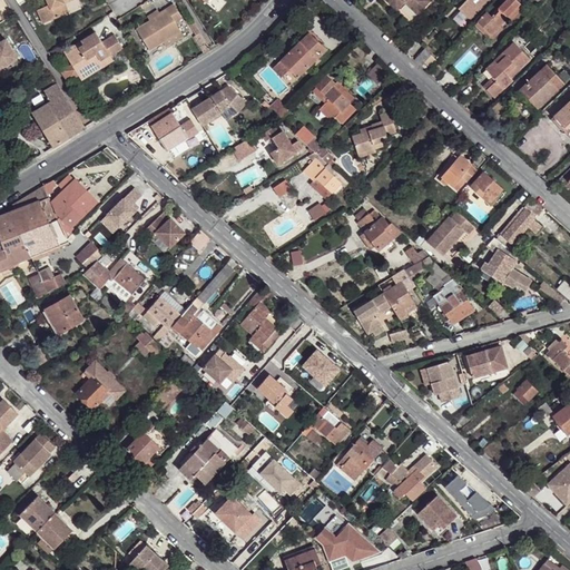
[(38,11),(43,25),(62,16),(59,6),(65,3),(74,0),(47,0),(49,6),(38,11)]
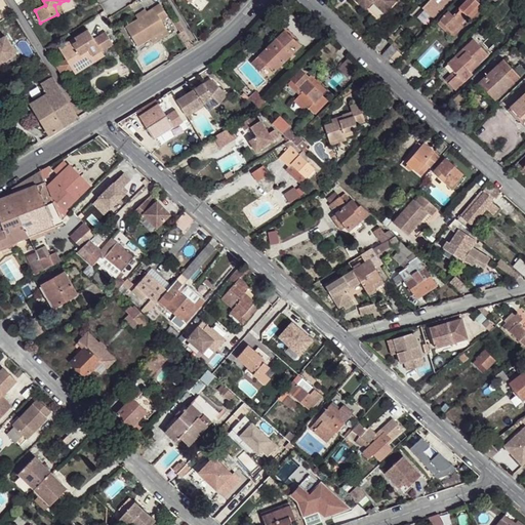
[(356,0),(366,8),(373,1),(385,12),(396,0),(356,0)]
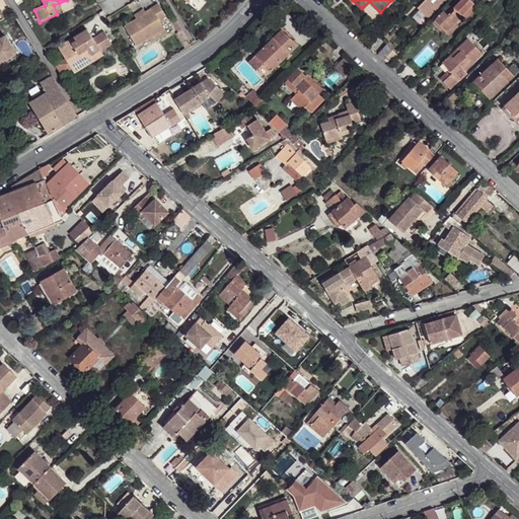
[(462,0),(455,8),(456,9),(449,16),(445,11),(434,22),(441,29),(444,26),(445,26),(447,25),(451,28),(456,22),(463,15),(473,5),(475,3),(471,0),(462,0)]
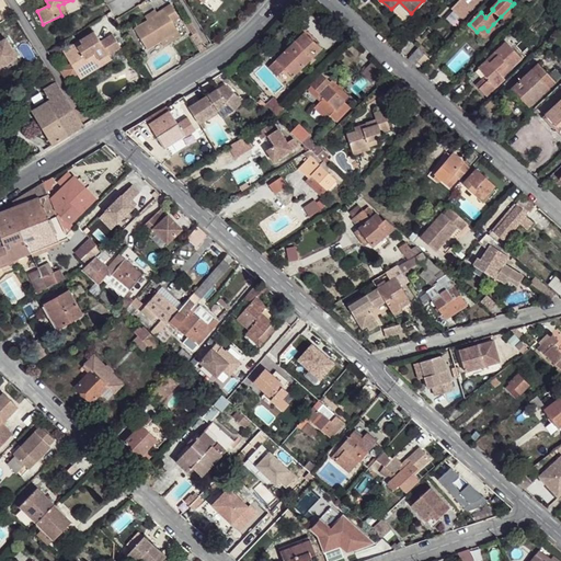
[(61,15),(67,13),(64,3),(58,6),(61,15)]
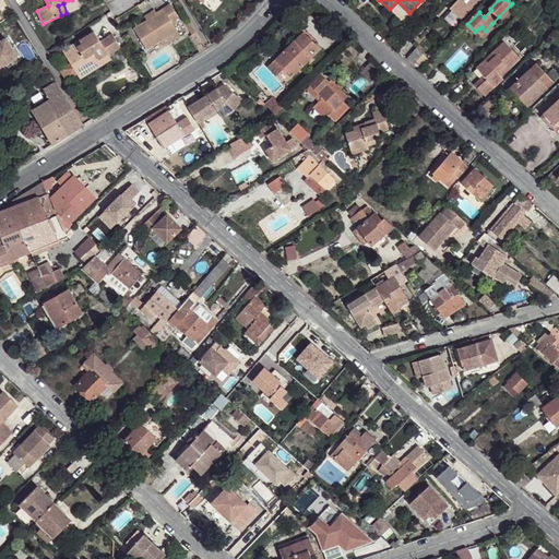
[(510,6),(499,16),(502,20),(513,9),(510,6)]
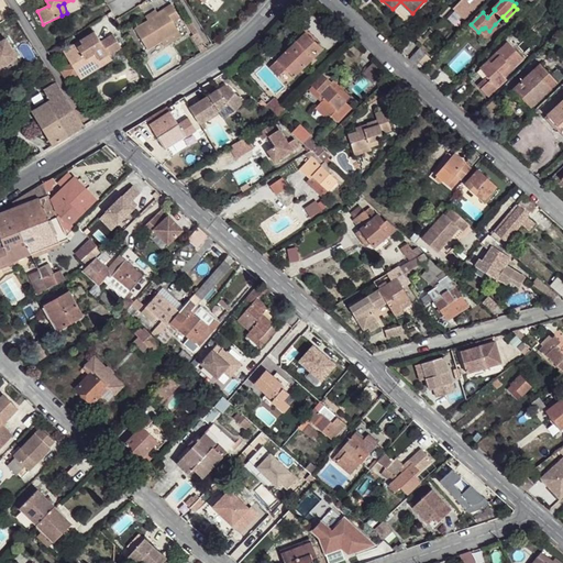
[(145,23),(133,30),(145,51),(181,29),(168,7),(157,14),(157,17),(145,23)]
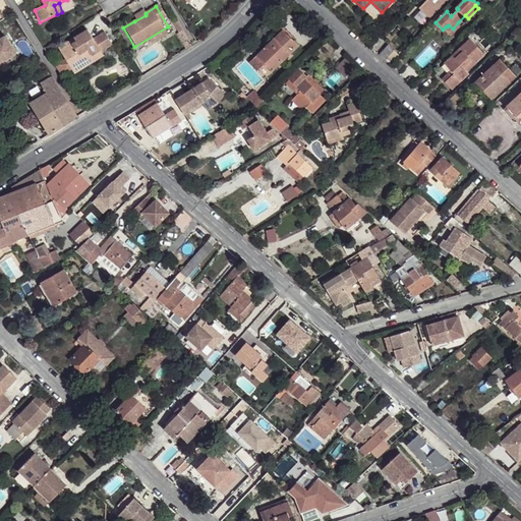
[(132,16),(134,21),(146,15),(146,13),(143,10),(132,16)]
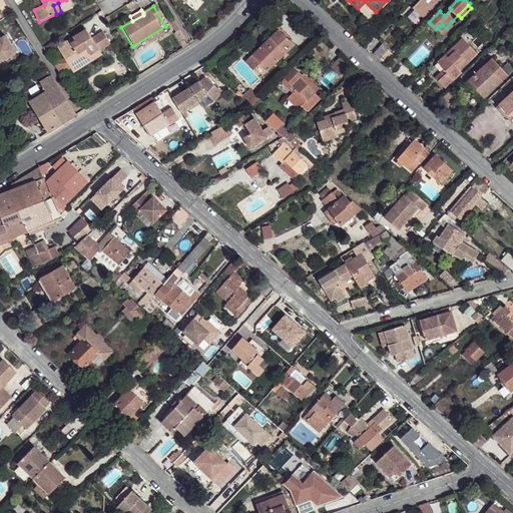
[(451,22),(446,28),(448,31),(454,25),(451,22)]
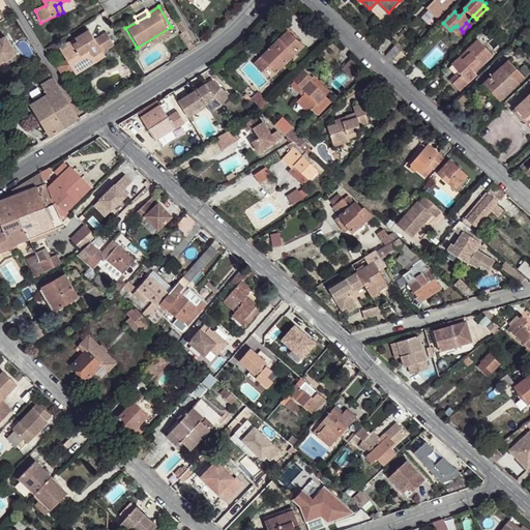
[(186,48),(193,43),(181,26),(178,28),(181,33),(179,34),(186,48)]
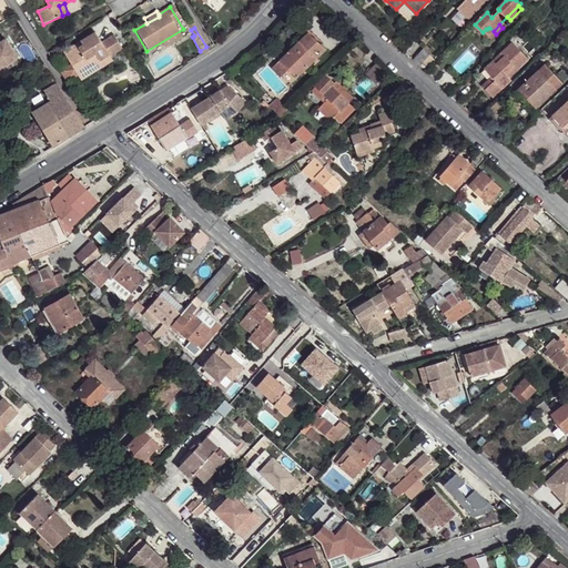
[(486,29),(483,32),(490,40),(494,37),(492,33),(494,31),(489,28),(487,29),(486,29)]
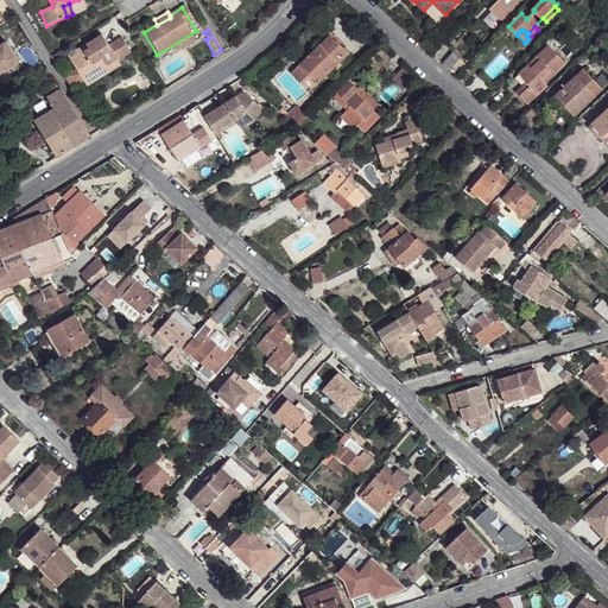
[(330,35),(322,44),(325,48),(334,38),(330,35)]
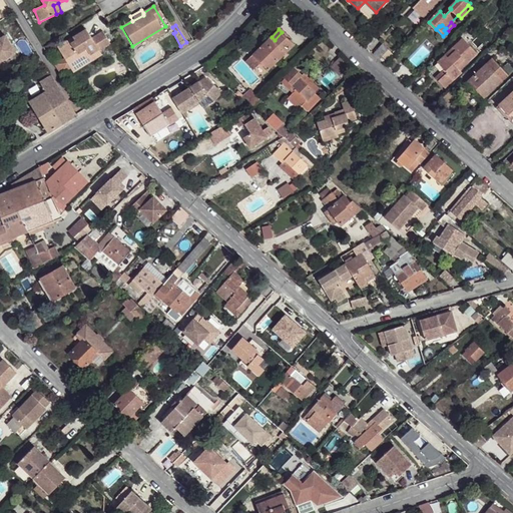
[(59,51),(70,70),(82,62),(91,57),(90,55),(88,51),(95,47),(98,50),(99,52),(109,45),(102,32),(91,39),(86,31),(73,38),(75,42),(59,51)]
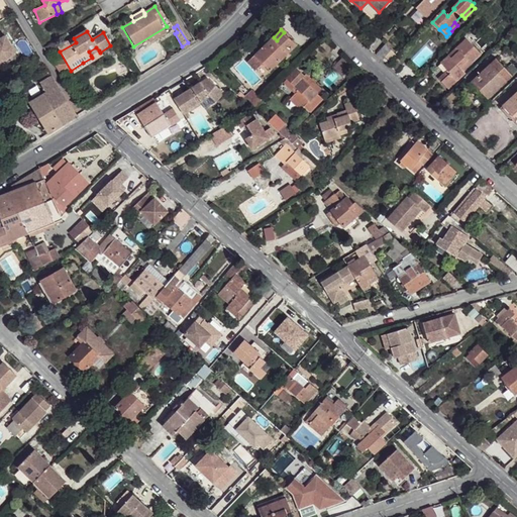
[(271,71),(297,45),(284,32),(277,40),(274,37),(255,55),(247,62),(255,71),(263,63),(271,71)]
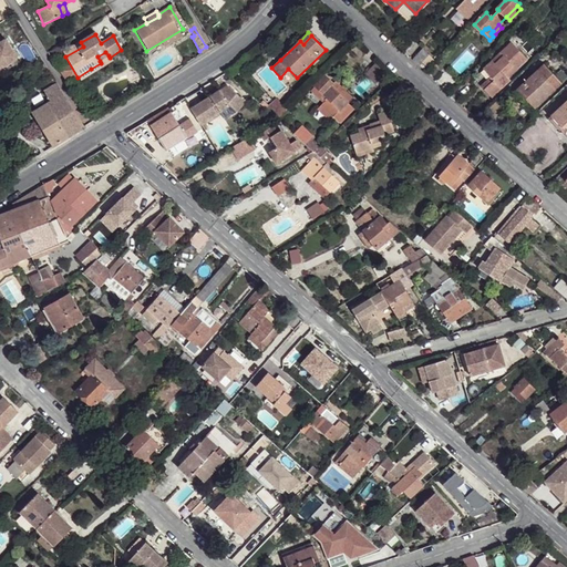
[(0,68),(17,58),(4,39),(0,41),(0,68)]
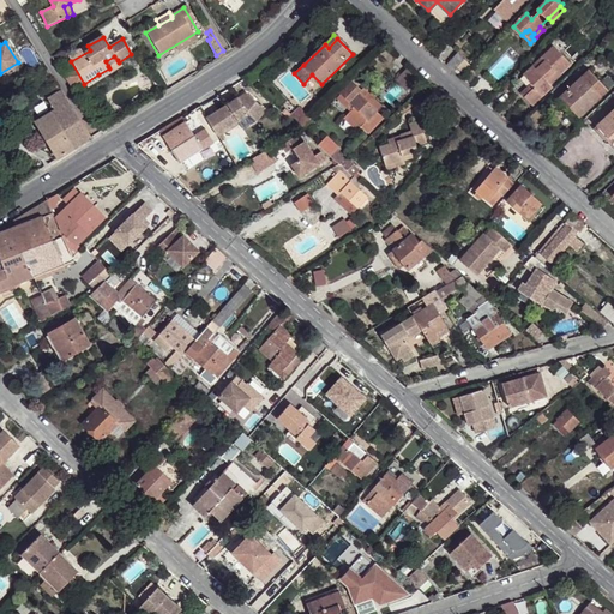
[(90,50),(88,46),(70,58),(71,61),(90,50)]
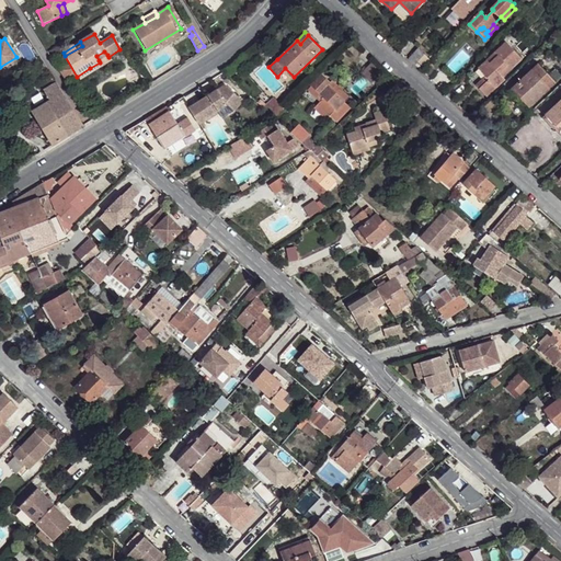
[(152,54),(162,48),(159,42),(149,48),(152,54)]
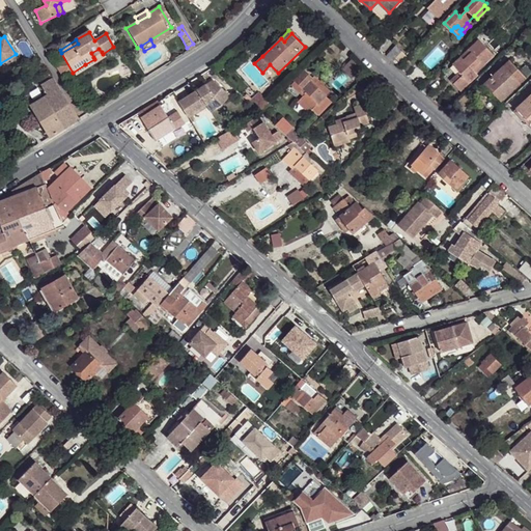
[(474,53),(466,60),(466,61),(475,53),(483,62),(482,63),(483,64),(486,67),(497,57),(482,42),(472,50),(474,53)]
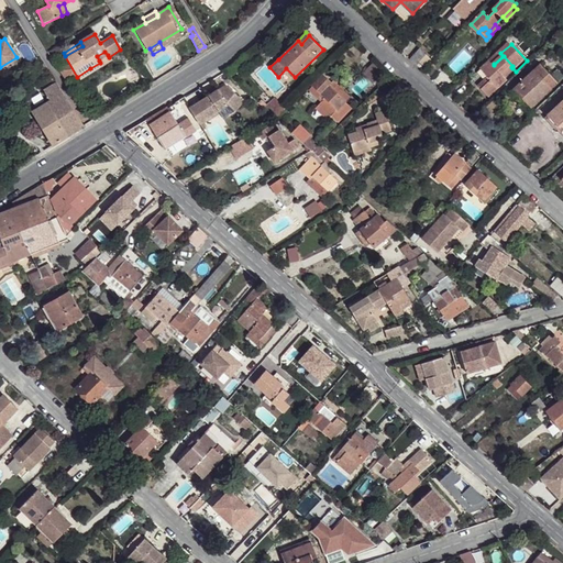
[(58,45),(46,52),(52,59),(63,53),(63,52),(58,45)]
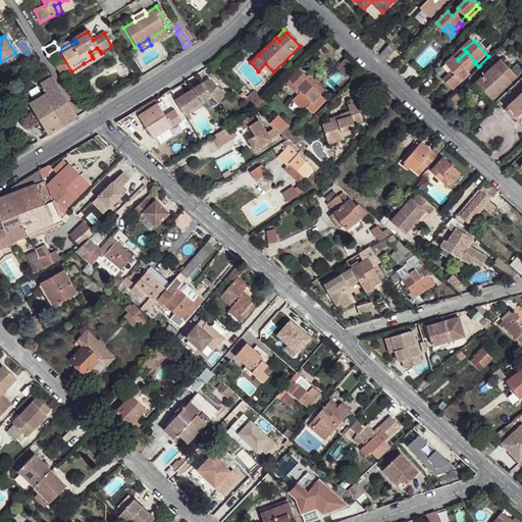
[(381,55),(387,60),(390,57),(397,50),(392,45),(381,55)]
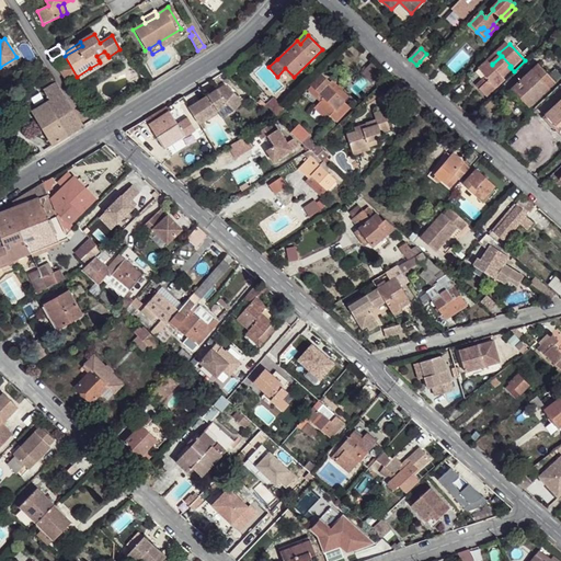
[(96,56),(99,60),(107,55),(104,52),(96,56)]
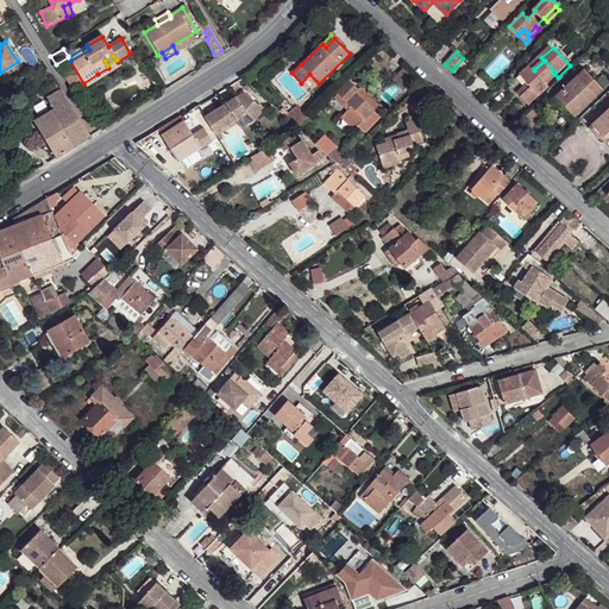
[(532,66),(534,69),(544,61),(541,57),(532,66)]
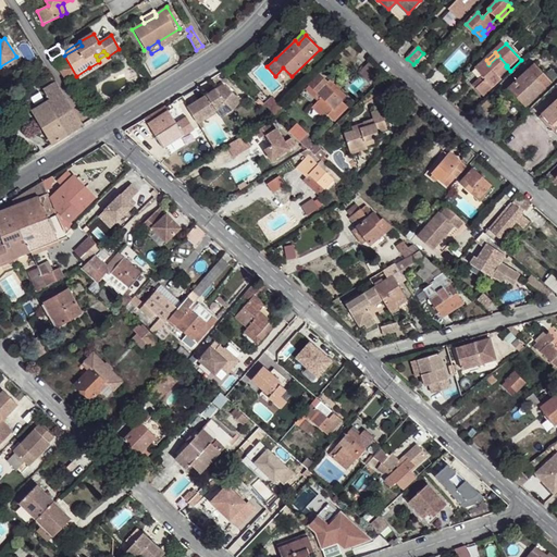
[(489,64),(498,73),(506,66),(507,65),(498,56),(489,64)]
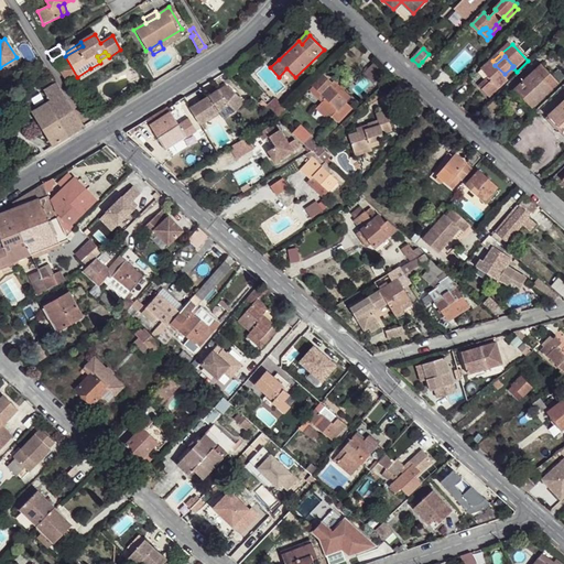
[(492,80),(500,88),(509,80),(508,78),(505,74),(495,65),(495,64),(492,61),(483,69),(489,77),(492,80)]
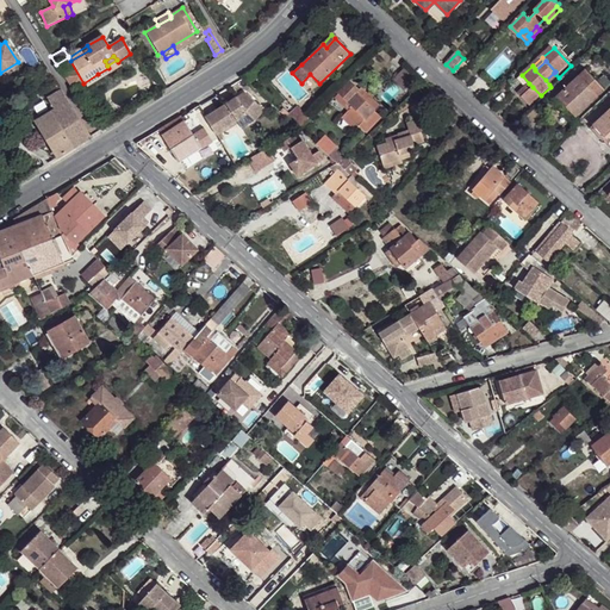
[(560,97),(577,116),(605,89),(587,70),(560,97)]
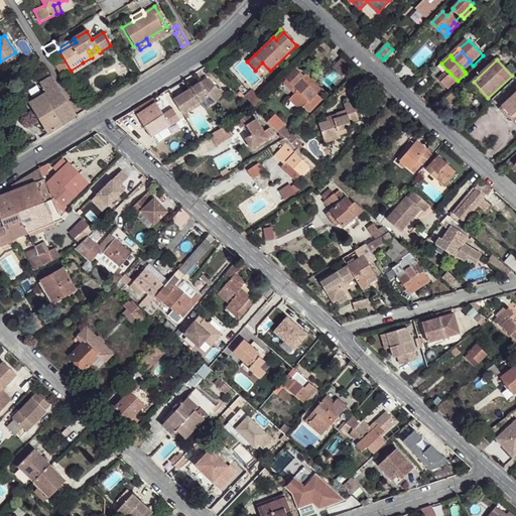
[(469,61),(462,68),(465,72),(473,66),(470,62),(469,61)]
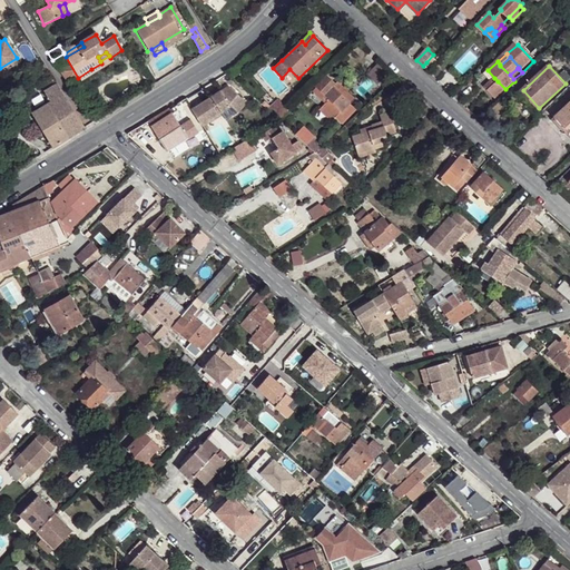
[(80,81),(94,72),(91,69),(78,78),(80,81)]
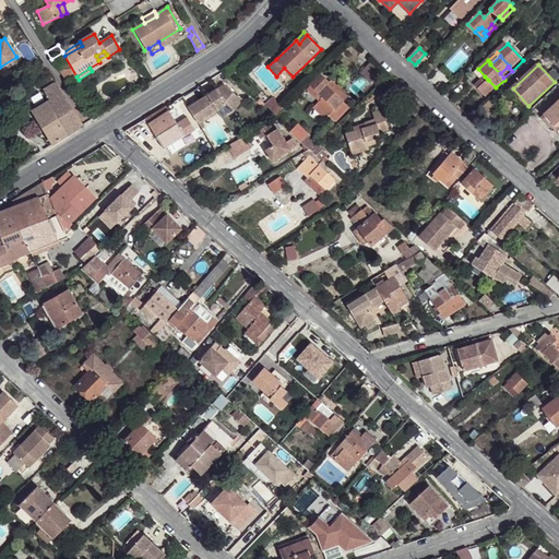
[(312,85),(314,87),(311,91),(337,118),(341,114),(348,106),(343,100),(348,96),(332,80),(329,83),(321,75),(312,85)]
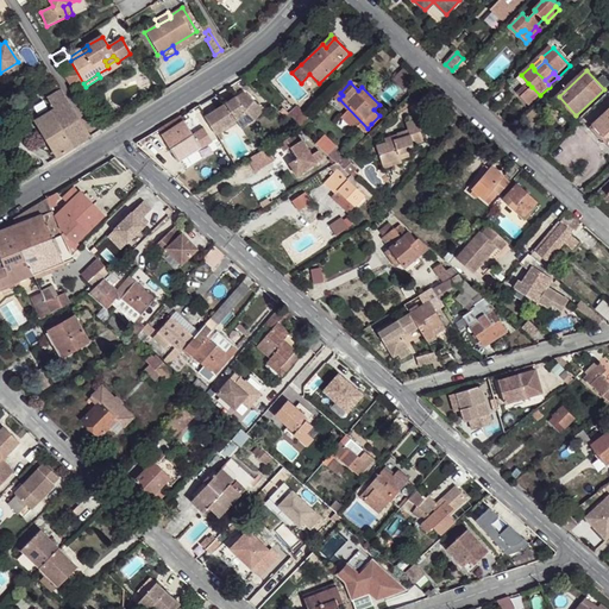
[(521,96),(532,87),(528,83),(518,93),(521,96)]
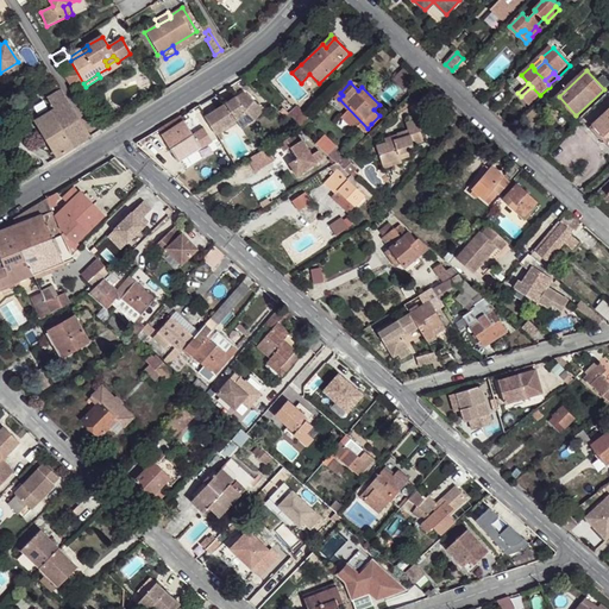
[(521,96),(529,106),(540,95),(532,87),(521,96)]
